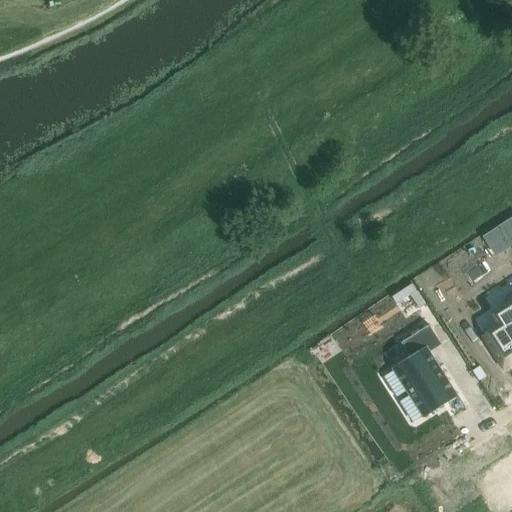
[(511,218),(483,236),(495,255),(511,245),(511,218)]
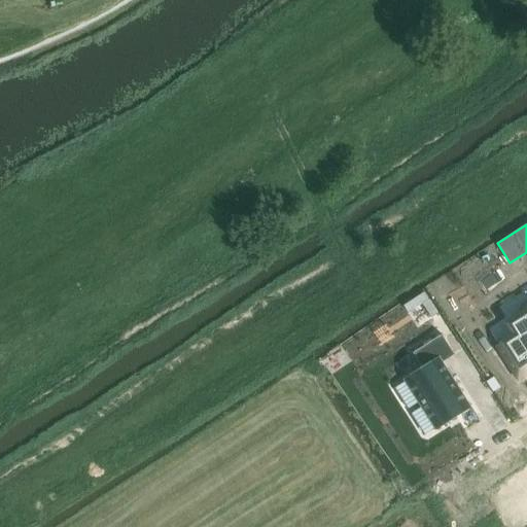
[(425,293),(405,307),(409,314),(423,305),(432,318),(440,314),(430,301),(429,301),(425,293)]
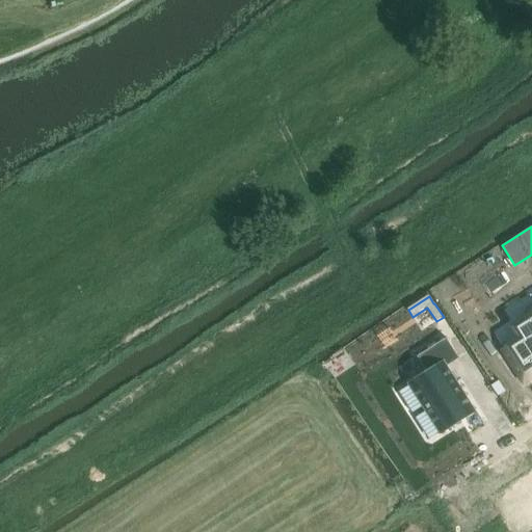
[(522,340),(504,351),(524,381),(531,376),(531,309),(529,312),(531,317),(514,328),(522,340)]
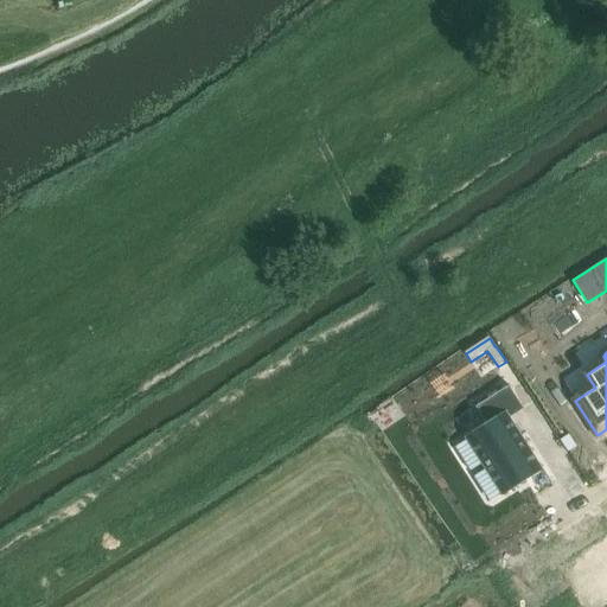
[(468,440),(455,448),(471,473),(483,465),(503,496),(543,470),(510,419),(524,410),(510,387),(477,408),(489,426),(467,439),(468,440)]
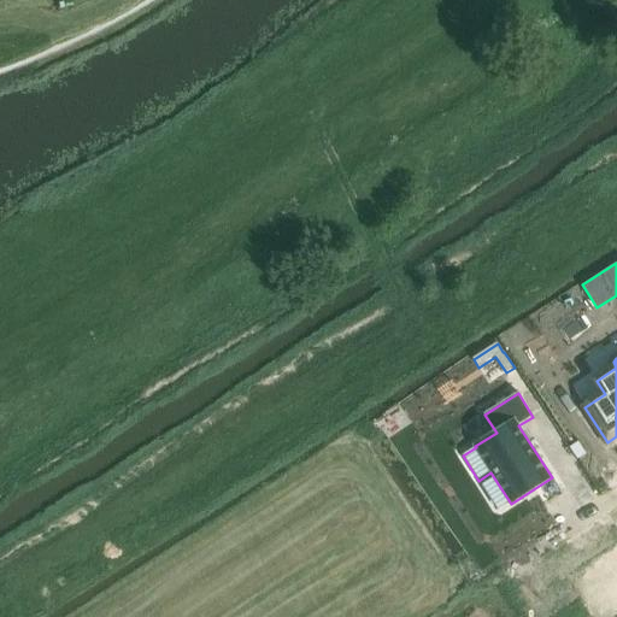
[(579,444),(570,448),(579,460),(587,454),(579,444)]
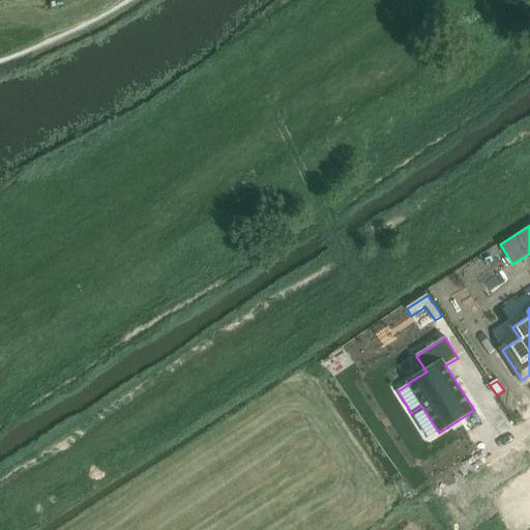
All buildings are outlined.
